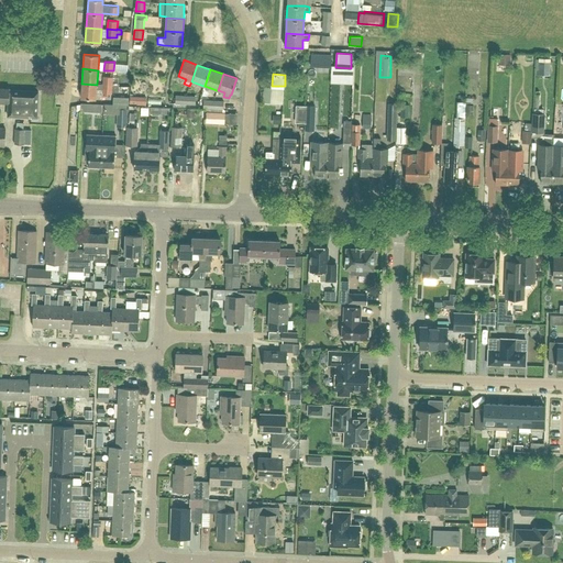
[(103,76),(103,84),(102,85),(112,86),(112,85),(113,77),(103,76)]
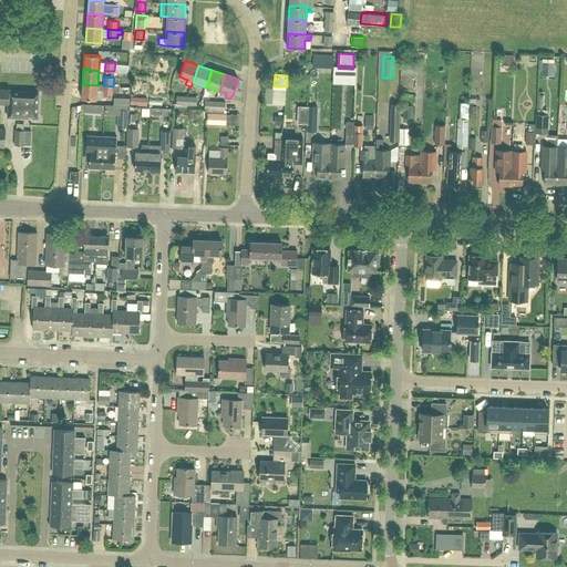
[(296,79),(287,79),(287,86),(286,86),(286,90),(295,91),(296,79)]
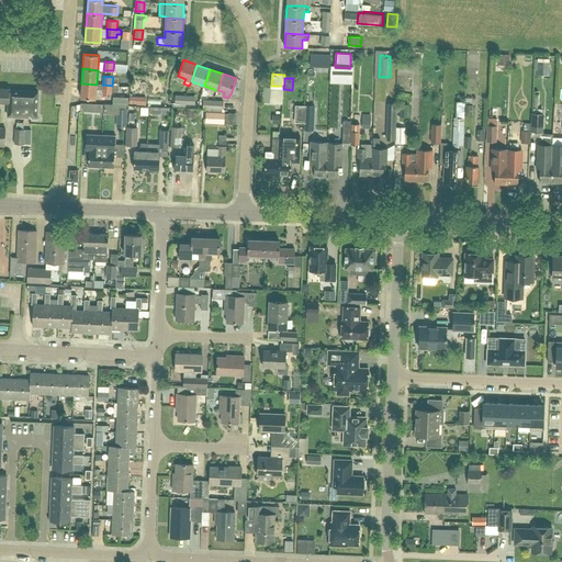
[(103,83),(97,83),(97,85),(81,83),(80,98),(96,99),(96,88),(102,89),(102,92),(112,92),(112,91),(119,91),(119,86),(112,85),(112,86),(102,85),(103,83)]
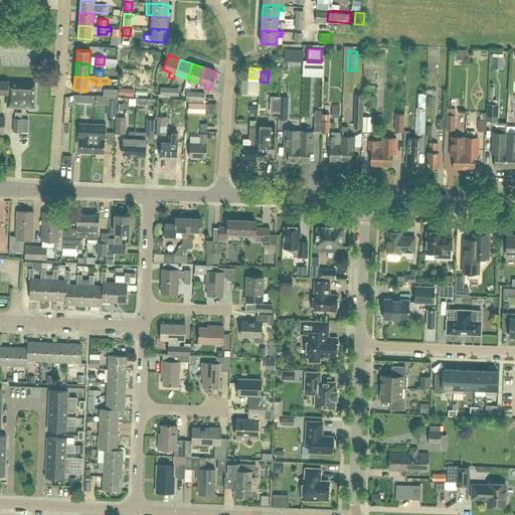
[(0,94),(7,95),(7,106),(33,108),(35,83),(18,82),(18,84),(8,84),(8,80),(0,79),(0,94)]
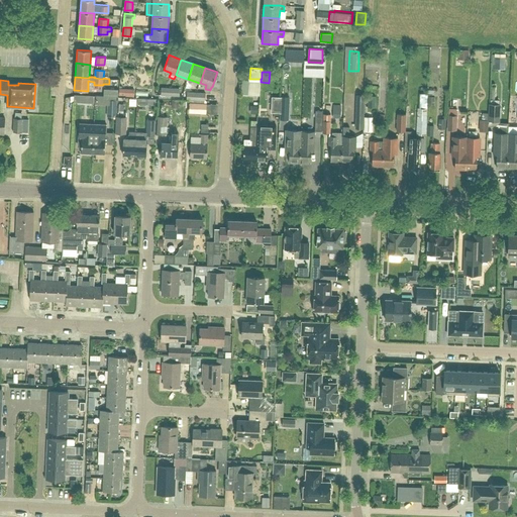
[(188,99),(188,100),(205,101),(205,93),(187,92),(187,99),(188,99)]
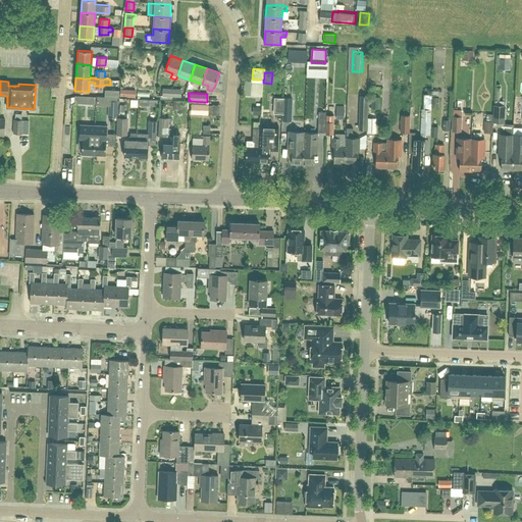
[(429,136),(431,94),(424,94),(423,109),(421,109),(420,136),(429,136)]
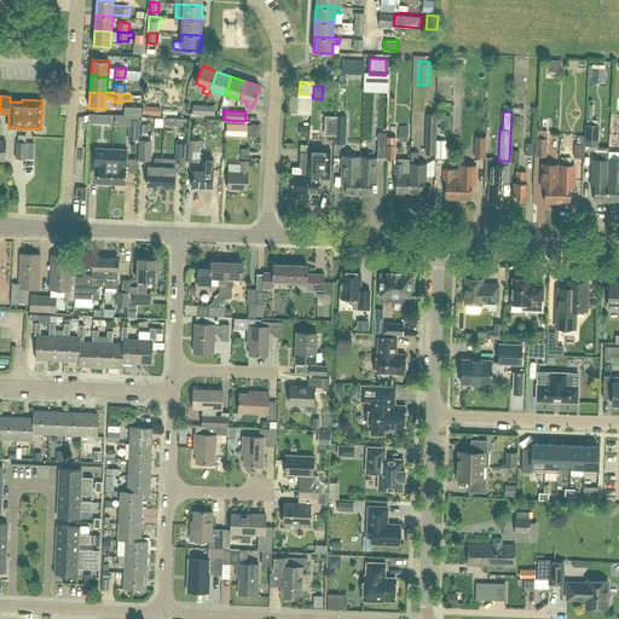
[(434,155),(435,143),(437,115),(427,115),(426,142),(426,154),(434,155)]
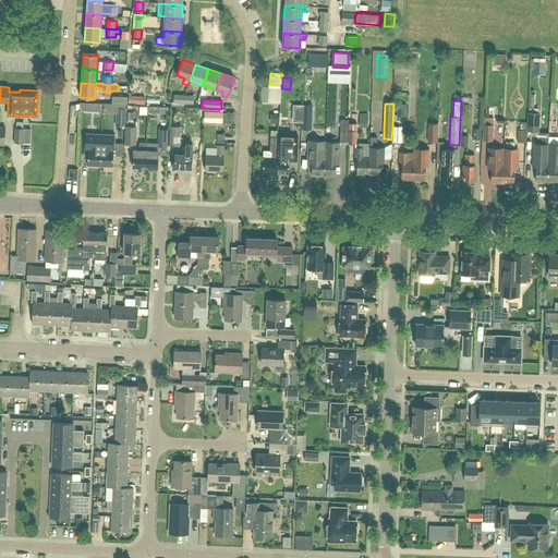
[(303,122),(312,123),(312,105),(303,105),(303,122)]
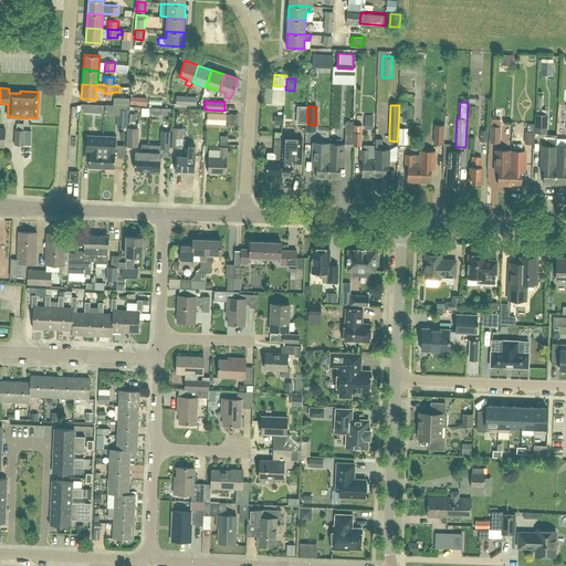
[(117,126),(127,127),(128,109),(118,108),(117,126)]
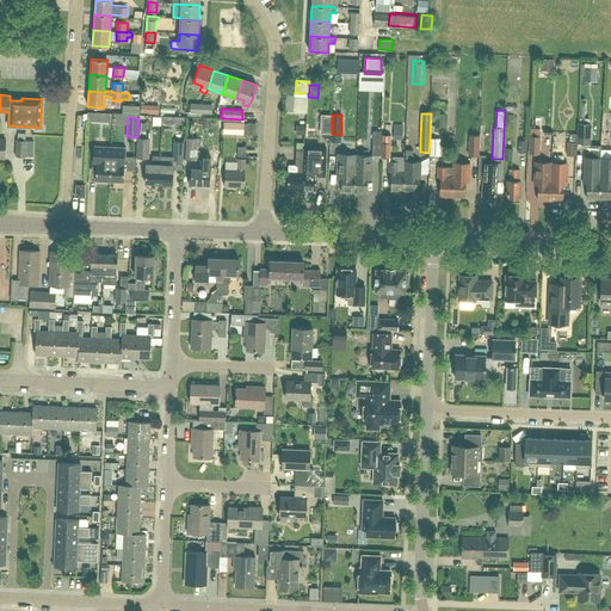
[(242,119),(222,118),(222,121),(224,121),(223,133),(244,134),(244,119),(242,119)]
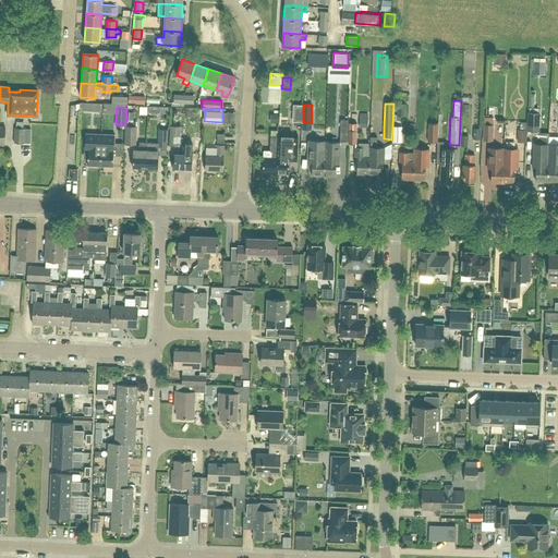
[(528,130),(538,131),(540,113),(529,112),(528,130)]
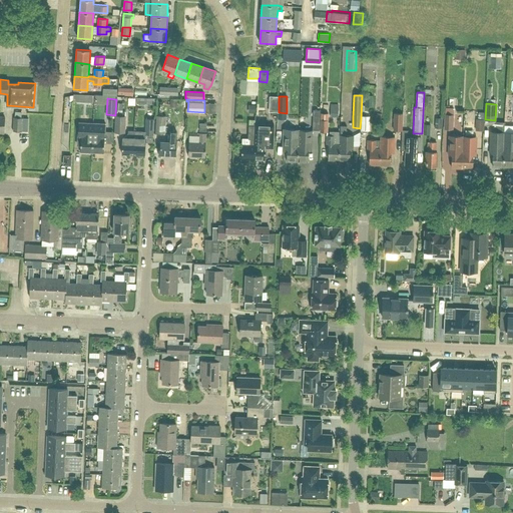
[(321,112),(320,131),(328,131),(329,112),(321,112)]
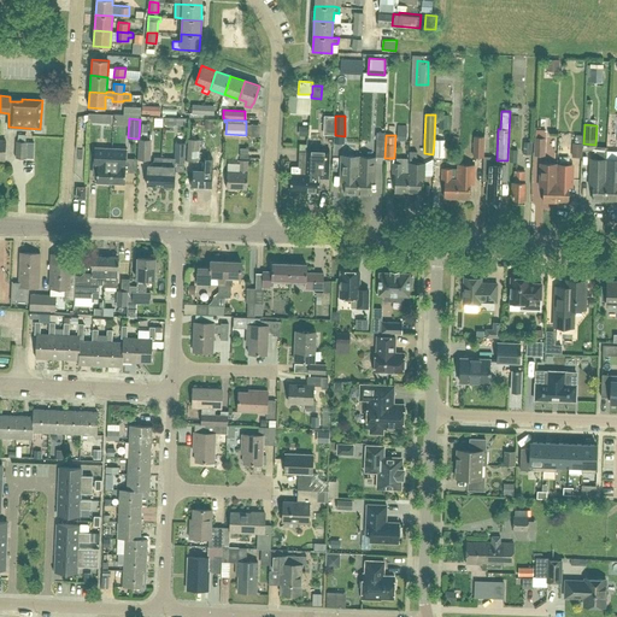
[(475,135),(474,156),(483,157),(485,136),(475,135)]
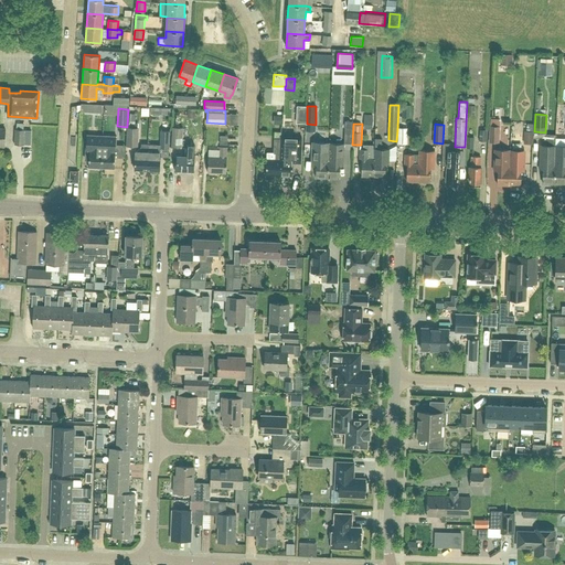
[(296,148),(304,148),(305,125),(298,125),(298,129),(291,129),(291,139),(297,139),(296,148)]
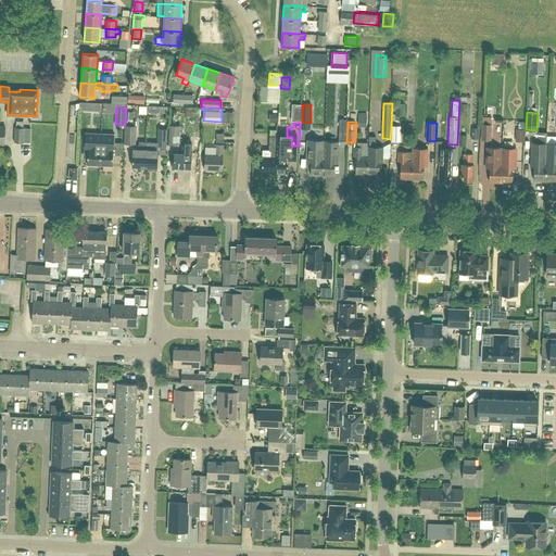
[(492,124),(481,123),(481,139),(491,139),(492,124)]
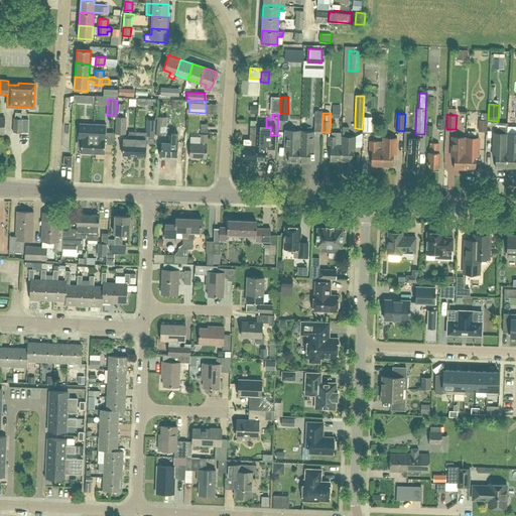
[(161,135),(165,135),(166,117),(157,116),(156,134),(161,135)]
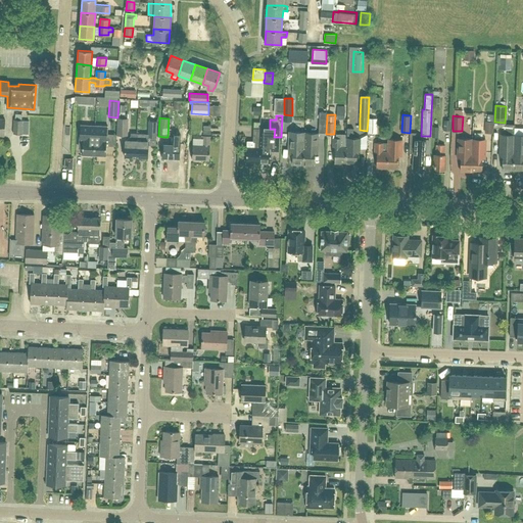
[(117,119),(116,136),(127,136),(128,119),(117,119)]
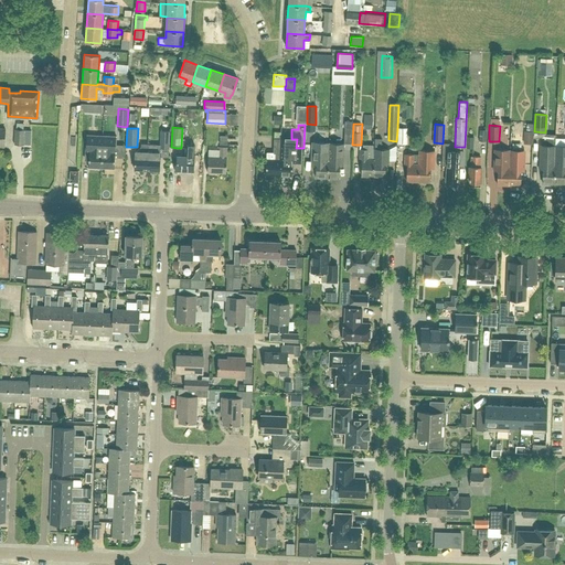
[(397,128),(397,142),(406,142),(407,128),(397,128)]
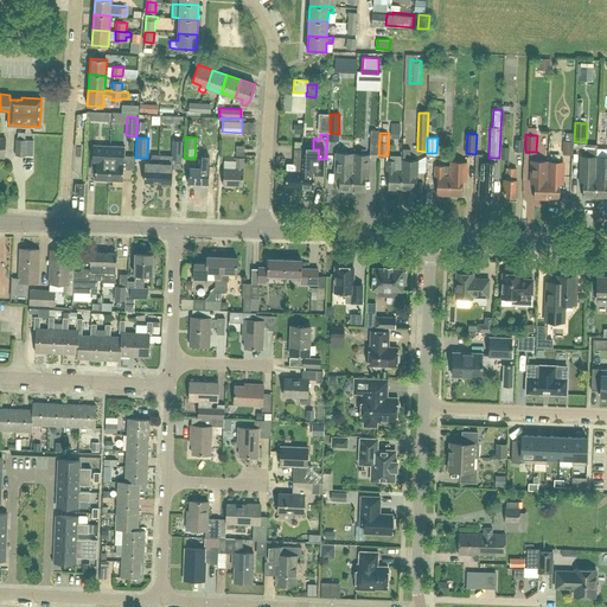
[(25,155),(25,154),(32,154),(33,142),(26,142),(26,140),(17,139),(16,155),(25,155)]
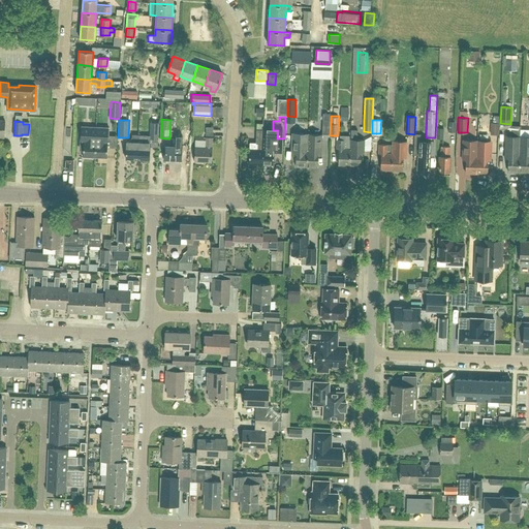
[(96,132),(95,157),(106,158),(107,143),(109,144),(109,136),(117,137),(118,123),(110,122),(110,128),(96,127),(96,129),(96,132)]
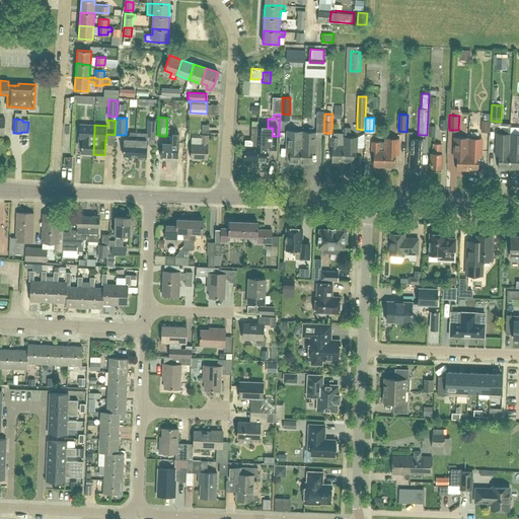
[(147,133),(136,133),(135,156),(147,157),(147,143),(155,143),(156,121),(148,121),(147,133)]
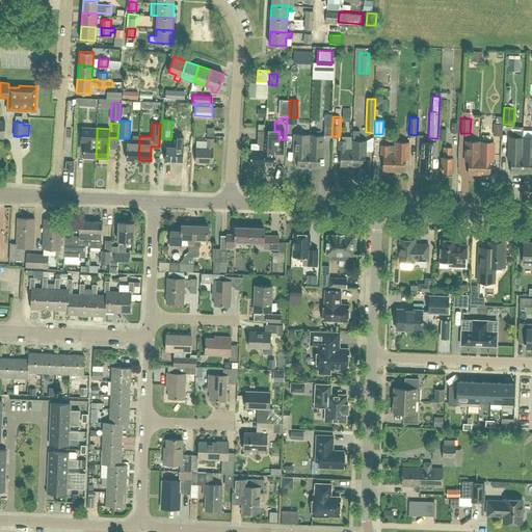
[(493,124),(493,136),(501,136),(501,125),(493,124)]
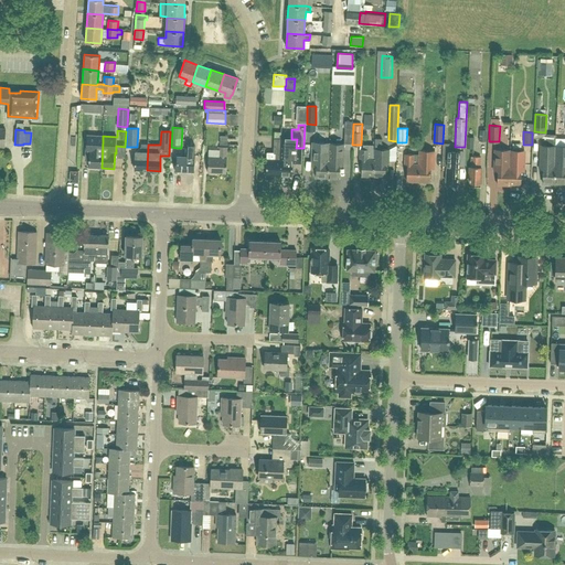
[(103,141),(103,138),(86,137),(85,160),(88,160),(88,168),(102,168),(103,141)]
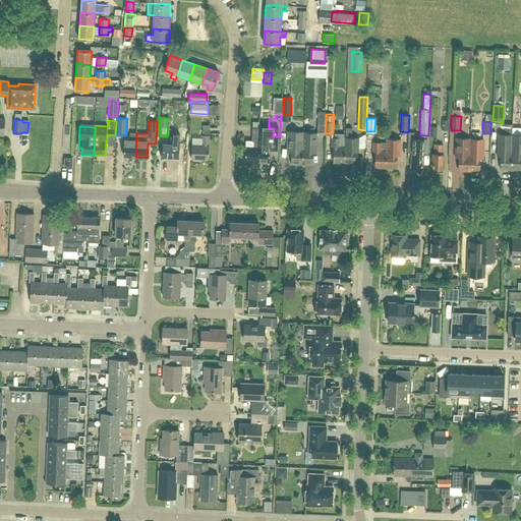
[(344,148),(345,148),(344,162),(355,163),(356,149),(358,149),(358,138),(351,138),(352,127),(346,127),(346,136),(345,136),(344,148)]
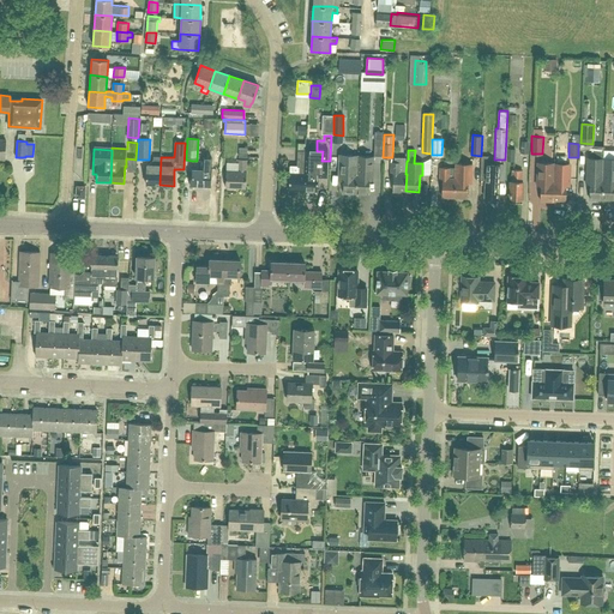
[(289,191),(302,191),(305,151),(298,151),(298,172),(289,170),(289,191)]
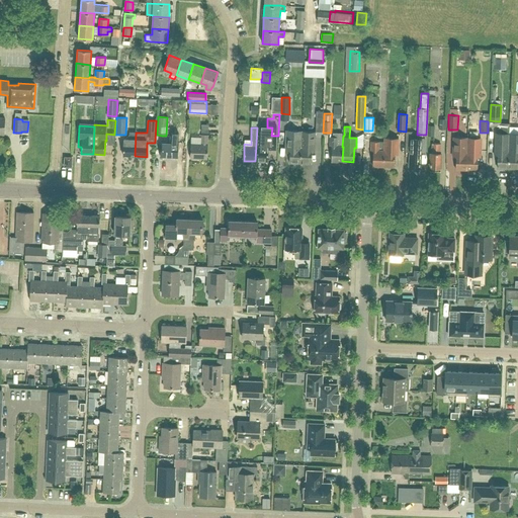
[(263,127),(257,127),(255,161),(267,162),(268,145),(262,145),(263,127)]
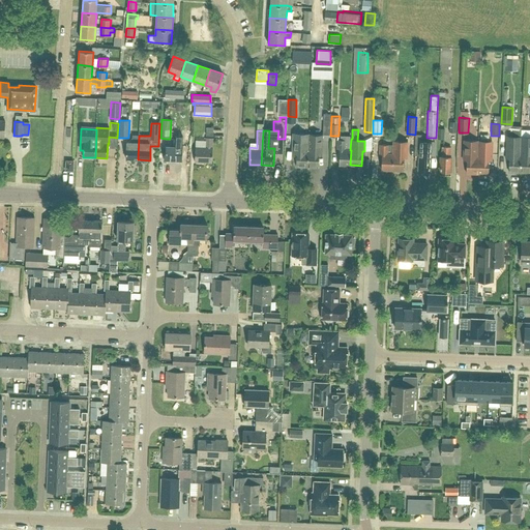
[(308,138),(308,135),(307,135),(300,134),(293,134),(292,155),(296,155),(296,166),(307,167),(308,138)]
